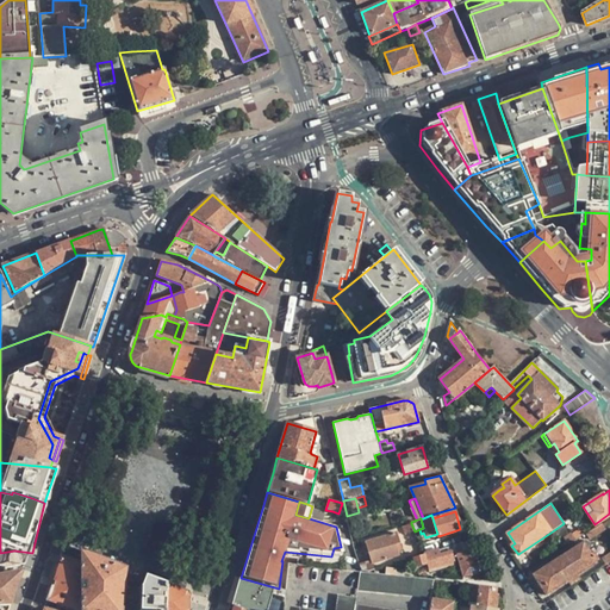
[(405,534),(415,531),(411,523),(403,527),(405,534)]
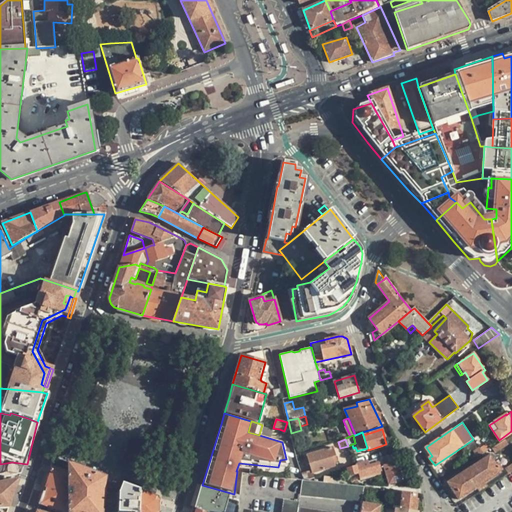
[(475,444),(472,440),(462,447),(465,451),(475,444)]
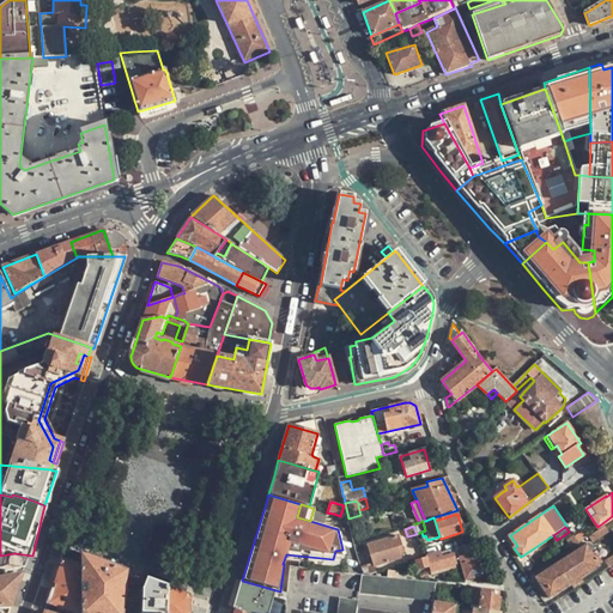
[(602,527),(588,536),(592,541),(606,533),(602,527)]
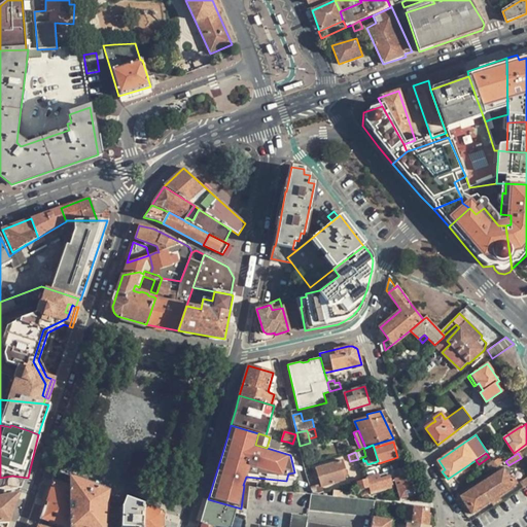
[(502,456),(494,461),(497,466),(505,461),(502,456)]
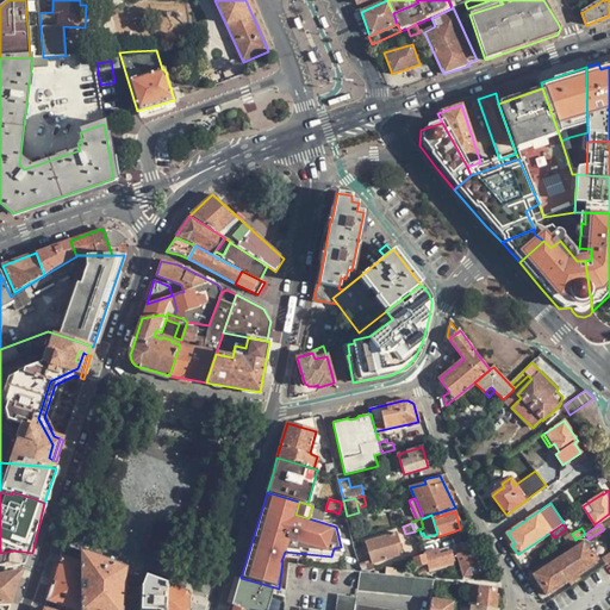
[(372,560),(372,564),(398,554),(397,549),(402,548),(397,533),(366,542),(372,560)]
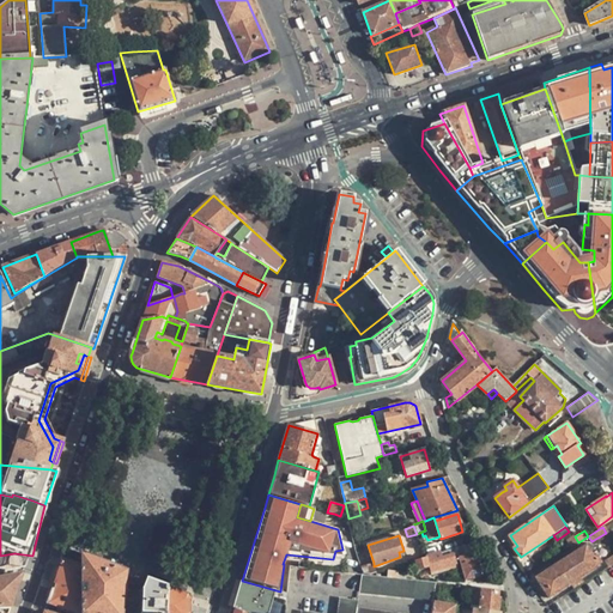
[(566,540),(571,547),(577,542),(572,535),(566,540)]
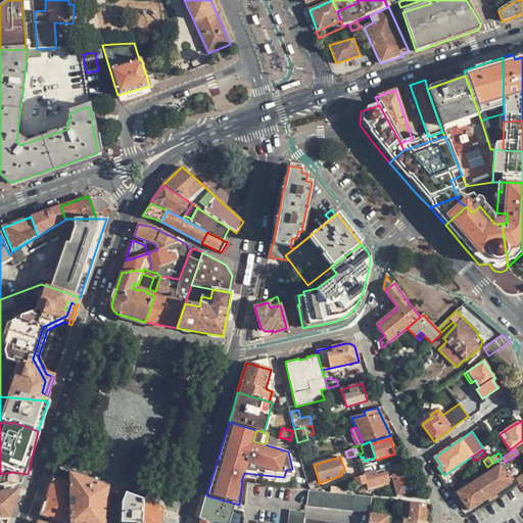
[(389,473),(390,475),(391,475),(407,470),(409,470),(407,462),(388,468),(389,473)]
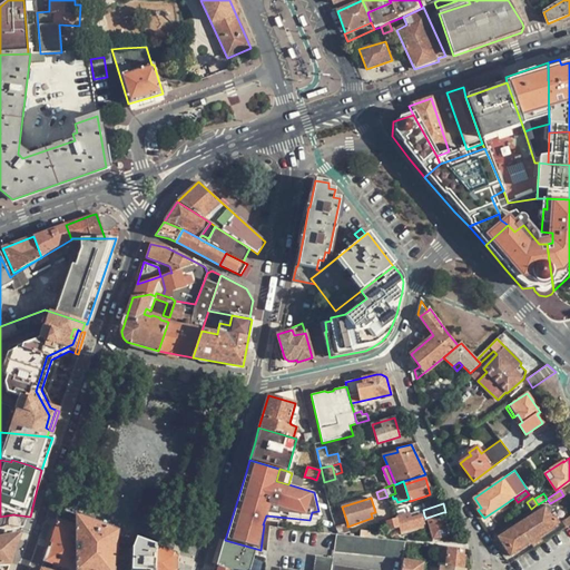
[(532,548),(541,542),(539,538),(557,526),(556,524),(558,523),(553,516),(553,514),(549,507),(546,509),(544,507),(498,537),(509,556),(530,543),(532,548)]
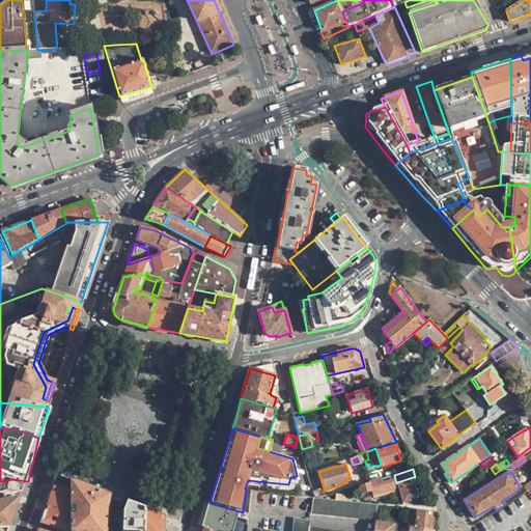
[(395,480),(394,475),(382,478),(381,478),(370,481),(369,482),(355,487),(356,491),(360,488),(363,498),(395,487),(394,481),(395,480)]
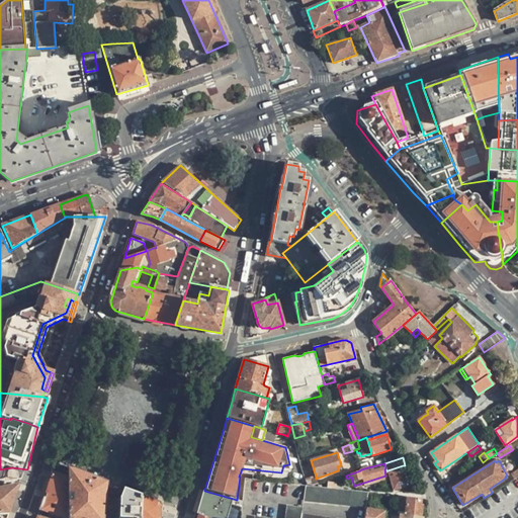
[(291,471),(289,464),(283,465),(281,472),(288,473),(290,472),(291,471)]
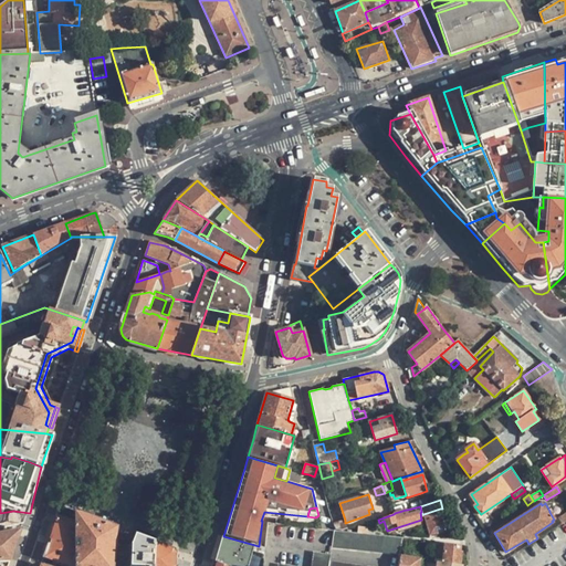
[(448,519),(447,513),(442,515),(440,509),(423,514),(430,536),(437,537),(436,534),(452,528),(449,519),(448,519)]
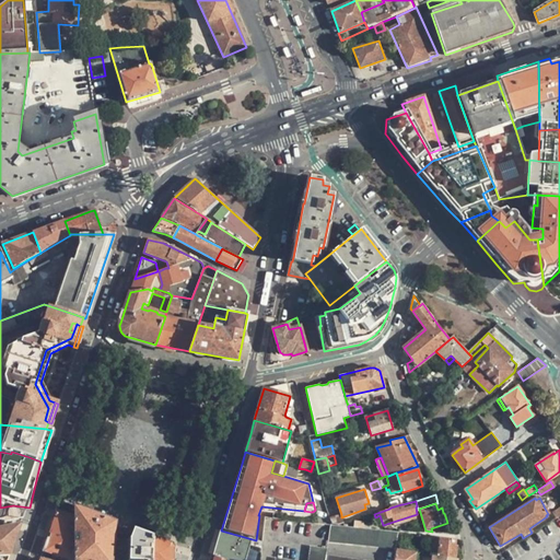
[(74,506),(69,504),(65,504),(62,505),(60,506),(58,509),(57,510),(74,515),(74,506)]
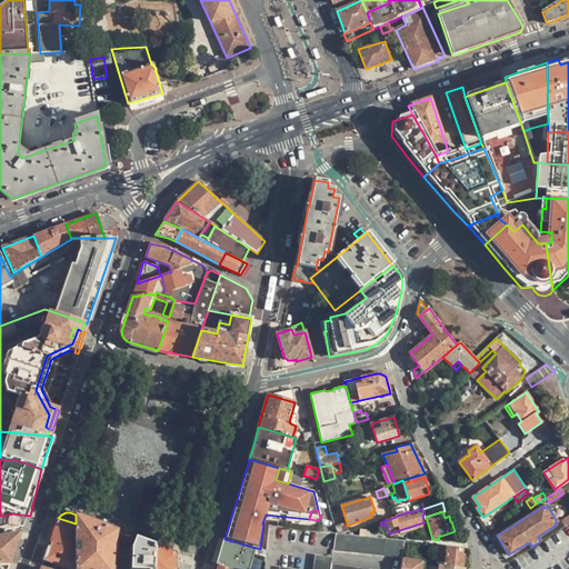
[(76,515),(76,523),(75,568),(112,568),(117,530),(76,515)]
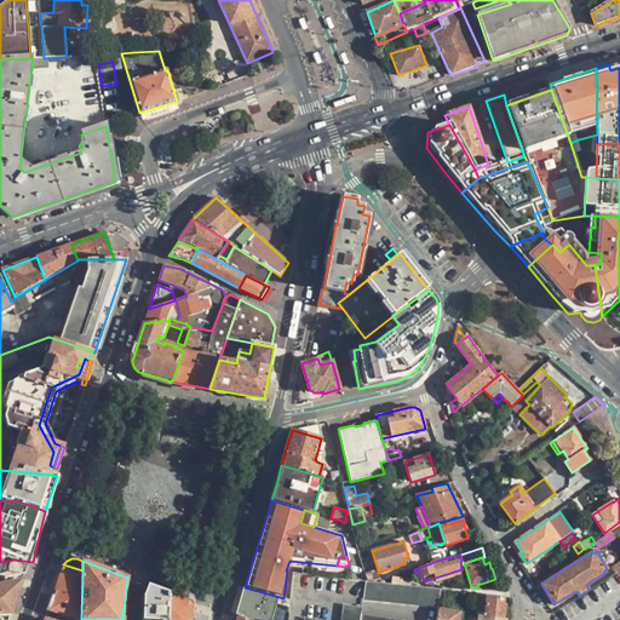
[(63,564),(47,610),(75,619),(81,619),(82,570),(63,564)]
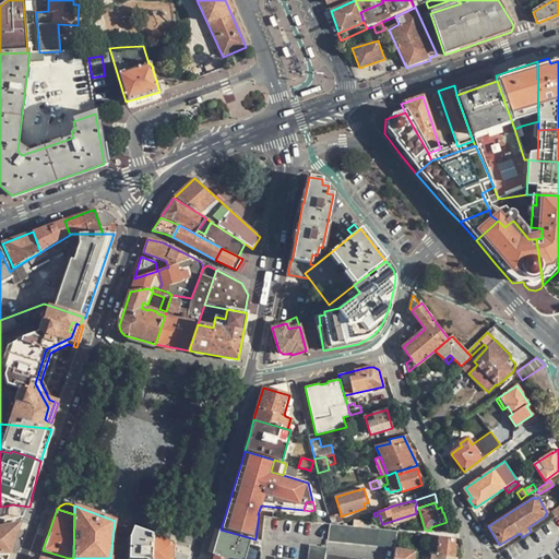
[(339,523),(343,522),(341,516),(341,513),(329,516),(331,522),(339,523)]
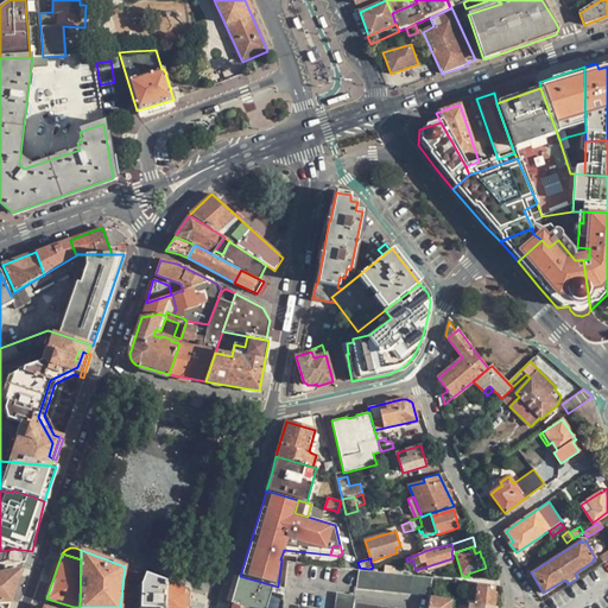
[(454,563),(453,558),(416,570),(417,574),(428,570),(428,571),(454,563)]
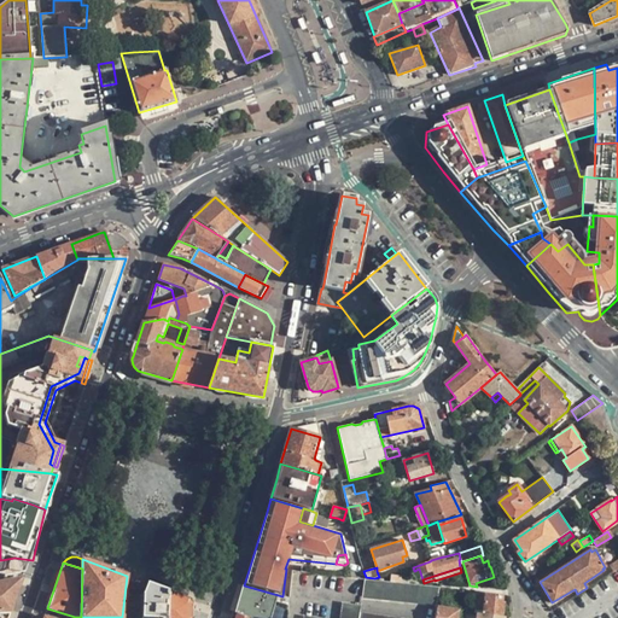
[(0,617),(7,617),(21,579),(0,583),(0,617)]
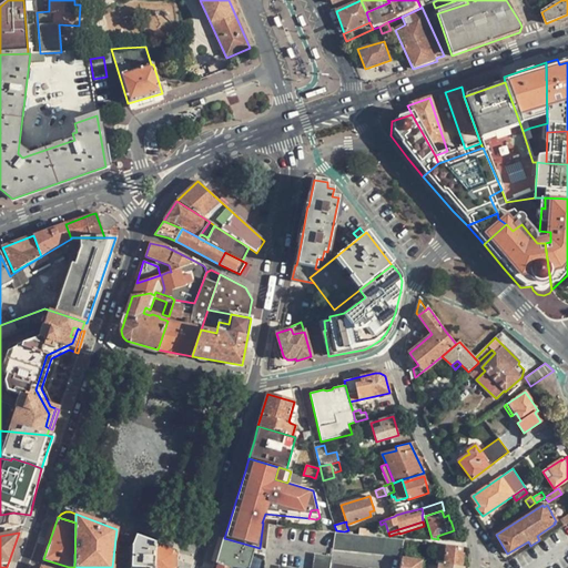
[(358,535),(335,533),(333,549),(401,556),(403,539),(369,536),(358,535)]
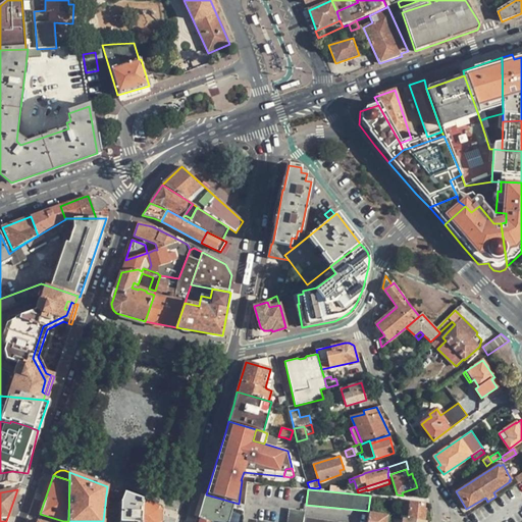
[(141,521),(143,500),(127,494),(124,498),(121,502),(119,521),(141,521)]
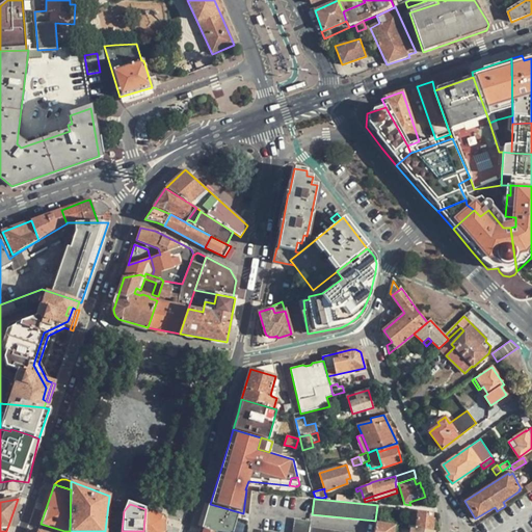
[(204,528),(213,531),(246,531),(249,514),(243,513),(210,504),(204,528)]
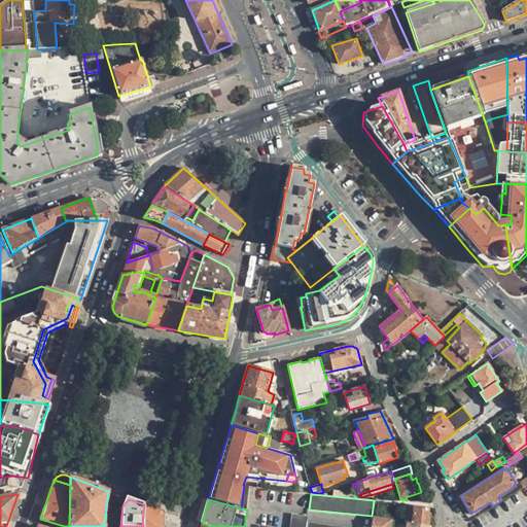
[(162,511),(144,504),(142,526),(163,526),(164,514),(163,513),(162,511)]
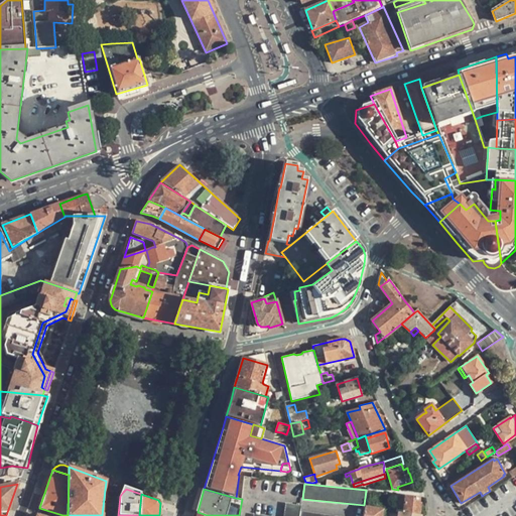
[(398,496),(397,512),(398,512),(419,515),(421,503),(419,503),(420,497),(405,495),(405,496),(398,496)]
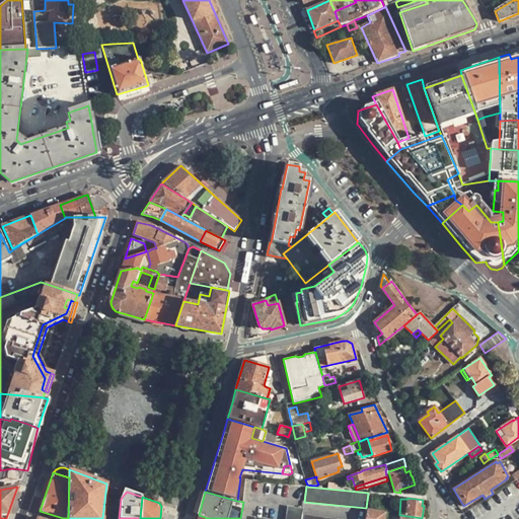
[(301,518),(302,515),(303,509),(288,508),(286,518),(255,518),(254,518),(301,518)]
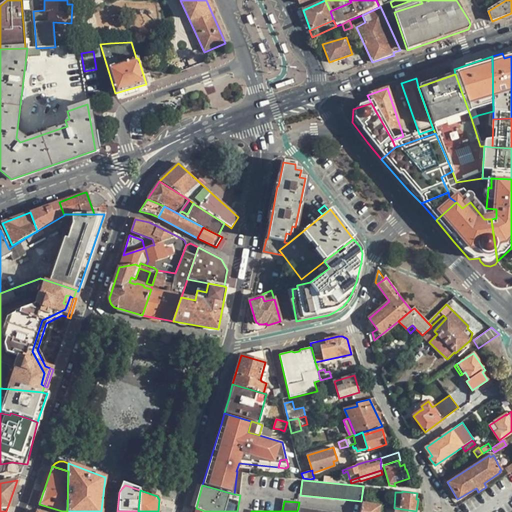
[(361,503),(359,511),(378,511),(379,506),(361,503)]
